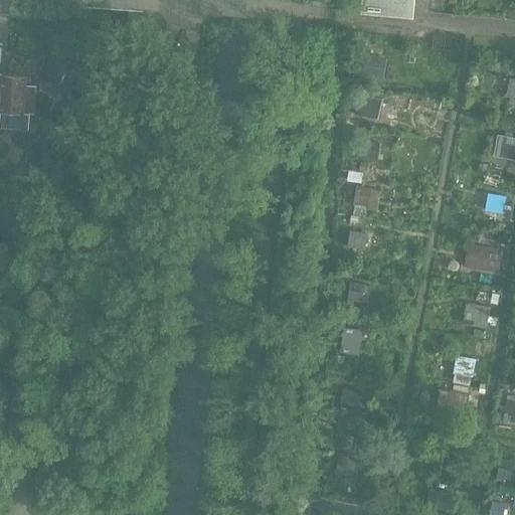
[(413,19),(414,0),(362,0),(361,15),(413,19)]
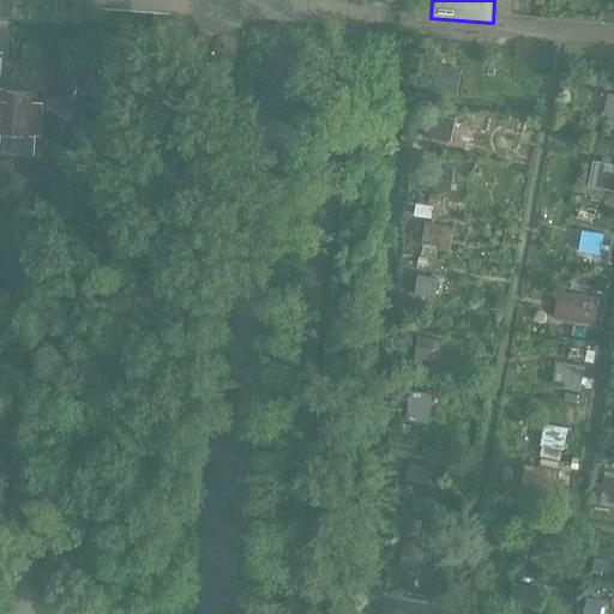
[(431,66),(426,90),(450,94),(455,71),(431,66)]
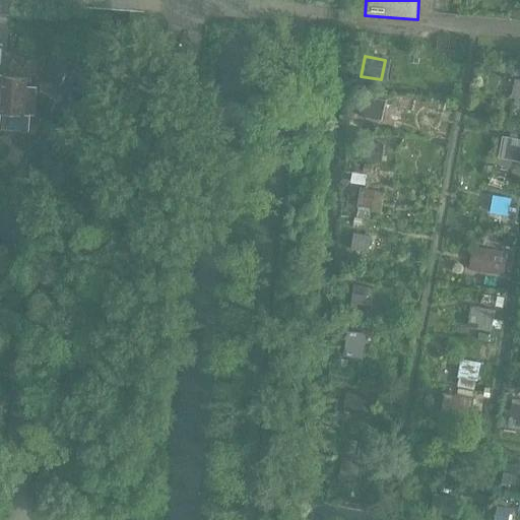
[(38,79),(57,89),(65,73),(45,64),(38,79)]
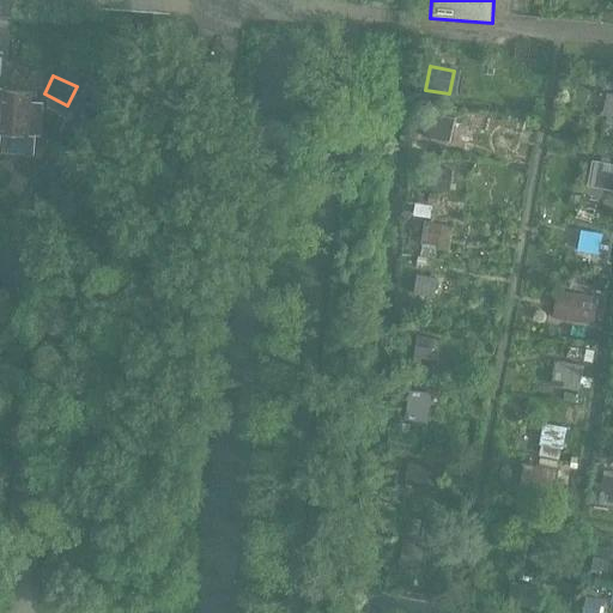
[(31,135),(34,93),(0,90),(0,149),(5,150),(5,144),(13,145),(13,146),(17,149),(31,150),(35,146),(36,135),(31,135)]
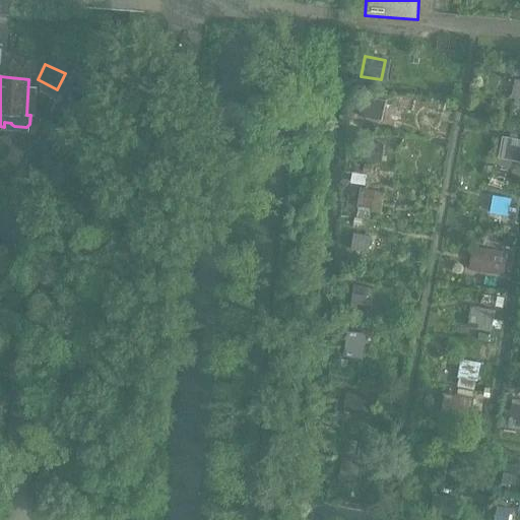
[(382,120),(385,101),(365,96),(362,117),(382,120)]
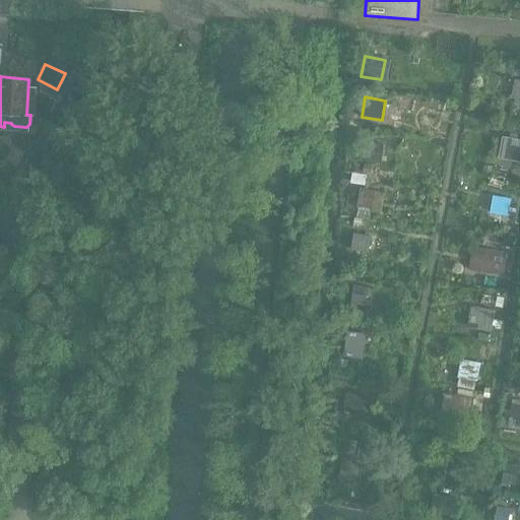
[(519,139),(502,136),(498,157),(519,161),(519,139)]
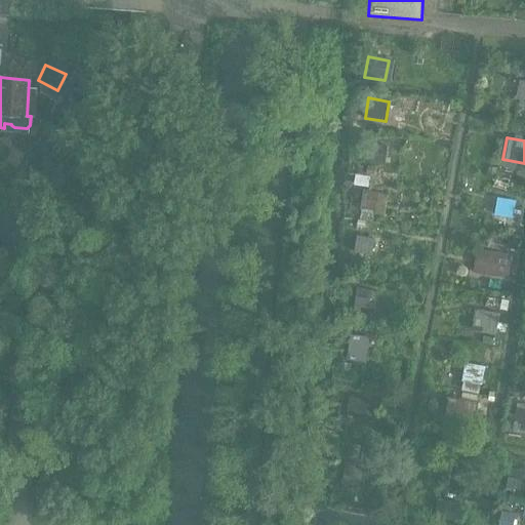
[(385,165),(387,148),(367,145),(364,161),(385,165)]
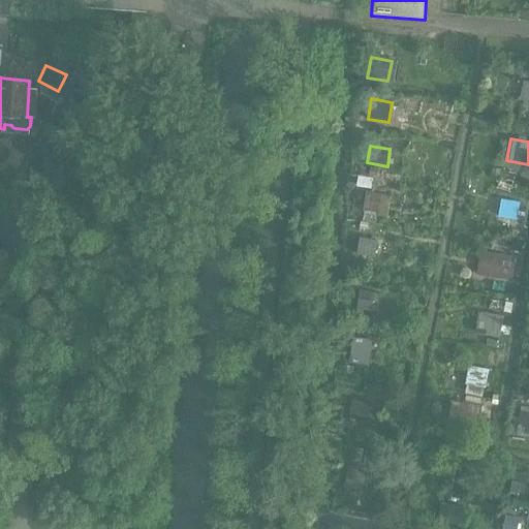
[(379,195),(367,193),(364,210),(376,212),(379,195)]
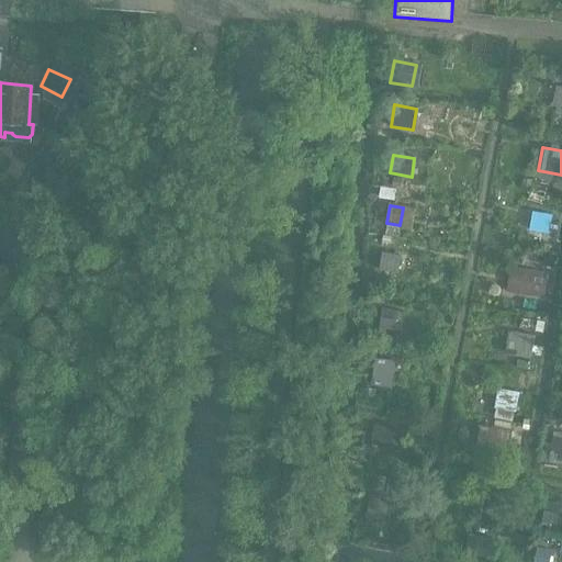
[(532,213),(528,232),(548,235),(551,216),(532,213)]
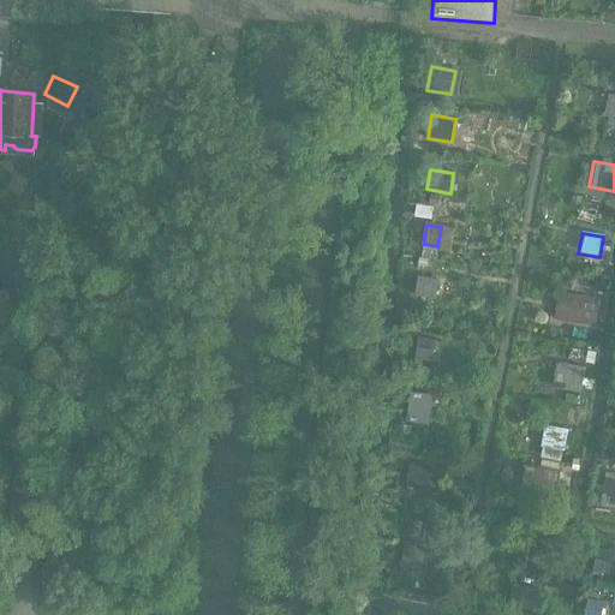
[(436,299),(439,281),(417,278),(415,296),(436,299)]
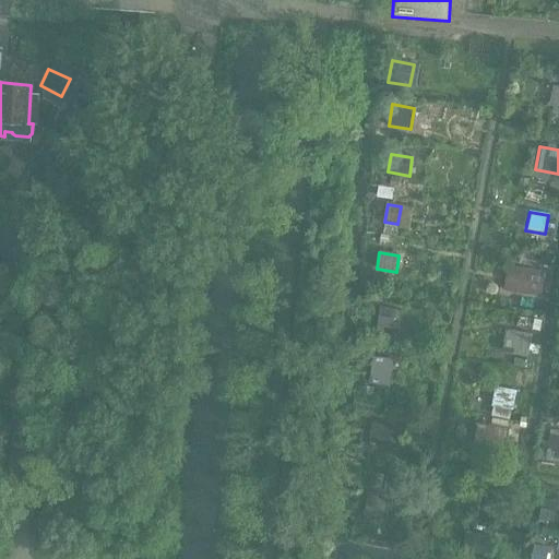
[(509,265),(503,290),(536,296),(540,272),(509,265)]
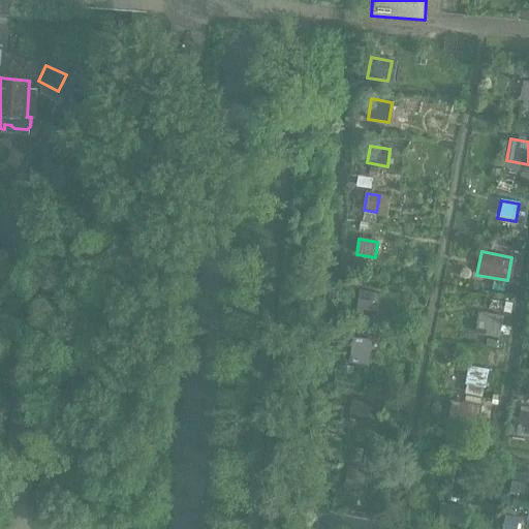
[(370,310),(373,293),(360,291),(356,312),(361,313),(362,309),(370,310)]
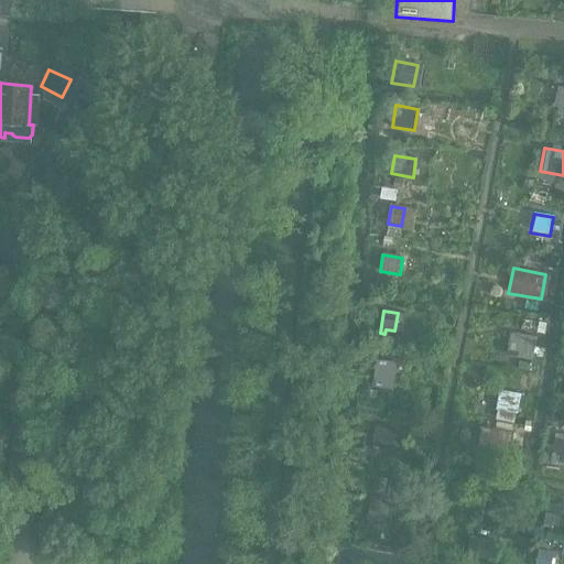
[(533,361),(537,338),(510,334),(507,357),(533,361)]
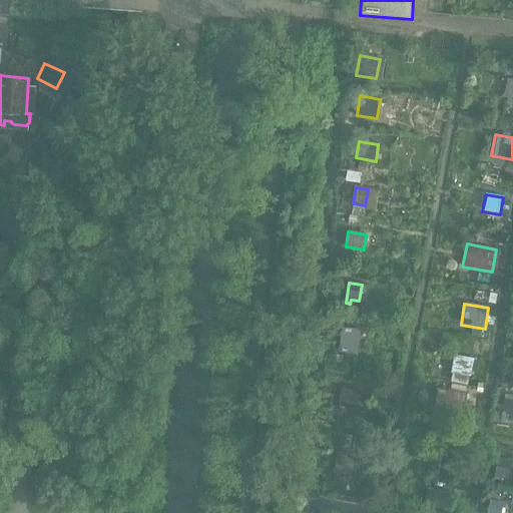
[(344,329),(340,353),(356,356),(361,332),(344,329)]
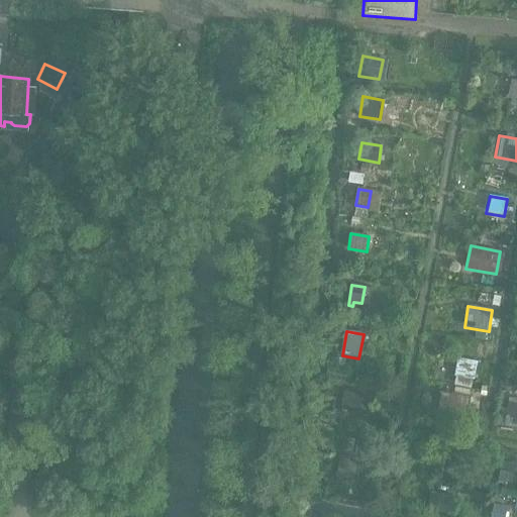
[(459,358),(456,377),(473,380),(476,362),(459,358)]
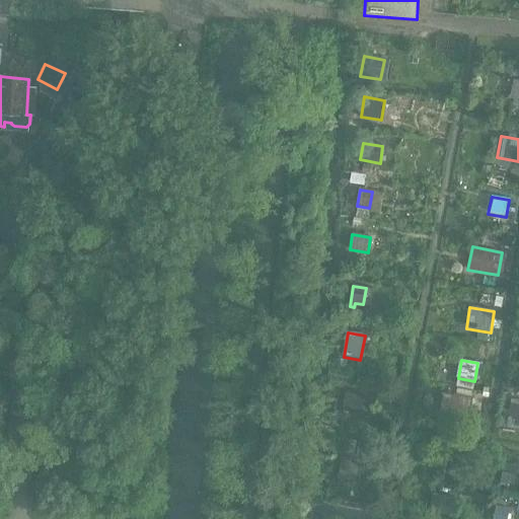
[(362,413),(364,396),(346,393),(343,409),(362,413)]
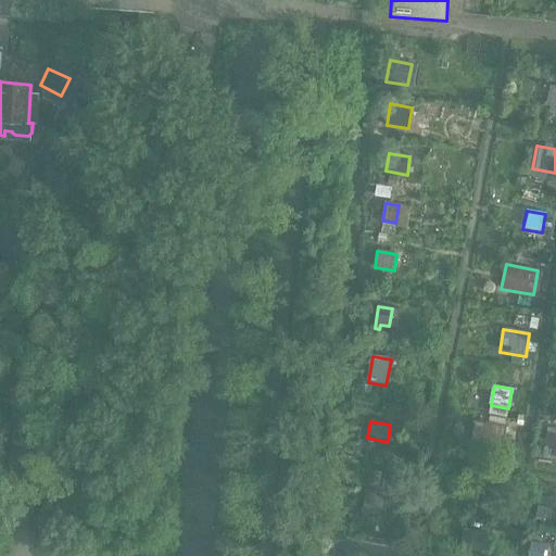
[(488,424),(483,443),(502,446),(506,428),(488,424)]
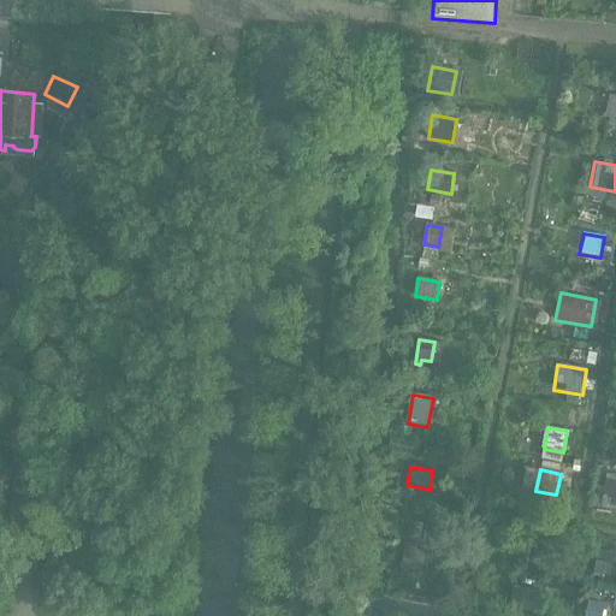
[(615,479),(606,478),(602,503),(615,505),(615,479)]
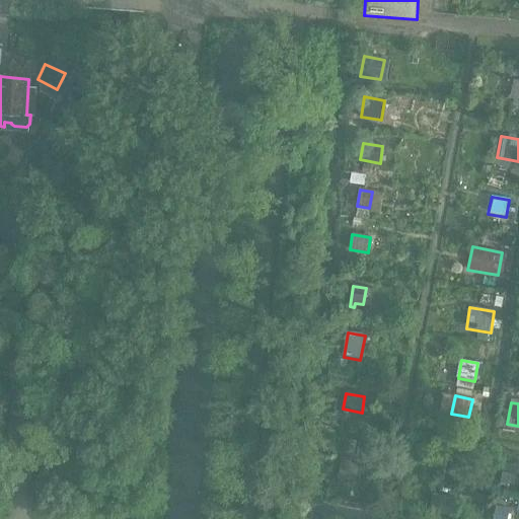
[(449,454),(446,471),(458,473),(461,456),(449,454)]
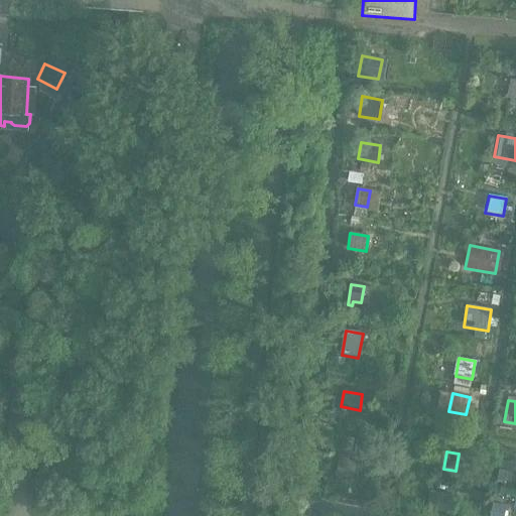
[(354,480),(357,463),(349,461),(349,457),(340,455),(339,459),(336,477),(354,480)]
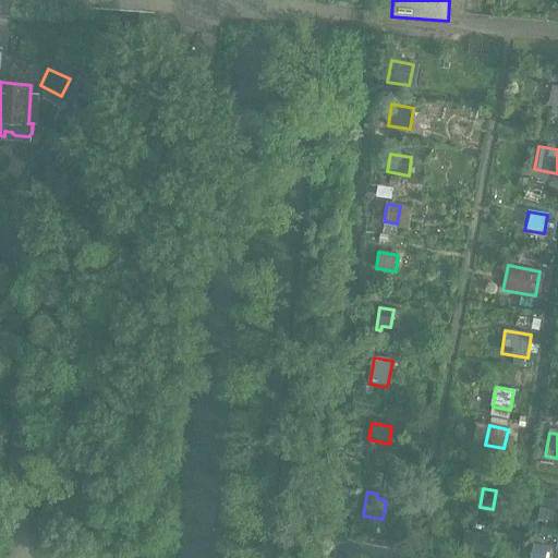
[(542,499),(538,518),(553,521),(556,502),(542,499)]
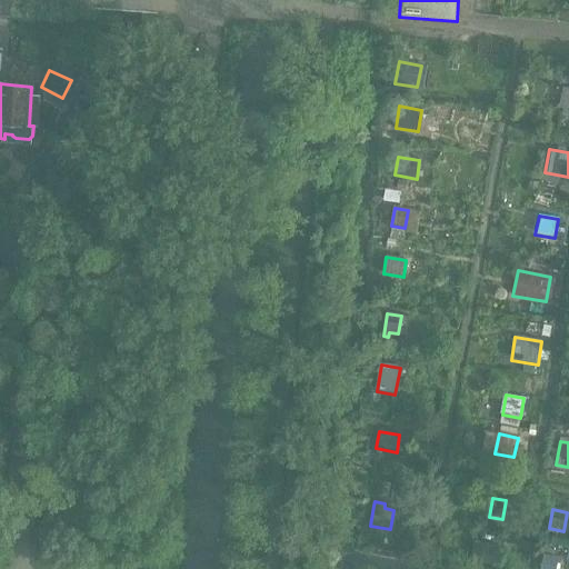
[(483,545),(480,562),(493,565),(497,547),(483,545)]
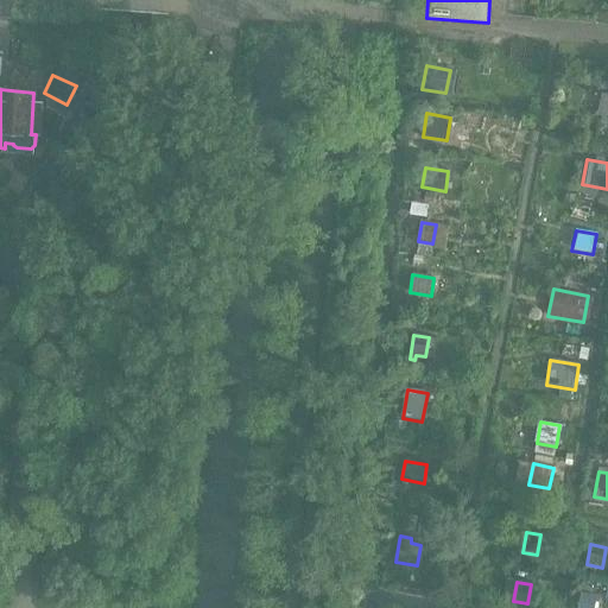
[(581,595),(577,607),(593,607),(595,597),(581,595)]
